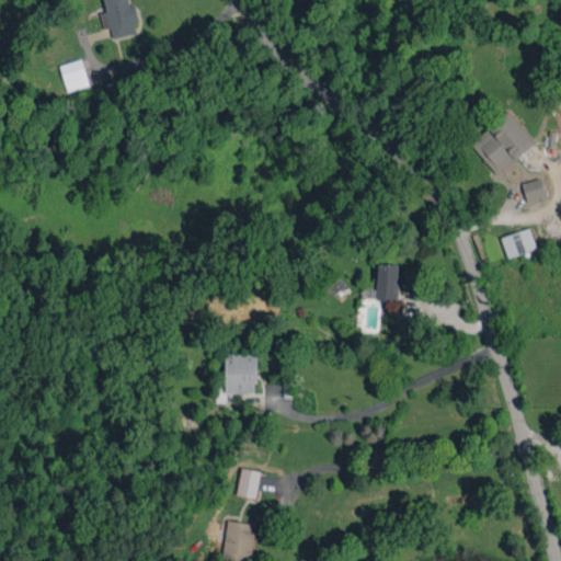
[(136,33),(134,22),(138,21),(135,4),(129,6),(127,0),(103,0),(105,11),(101,12),(104,30),(111,27),(112,37),(136,33)]
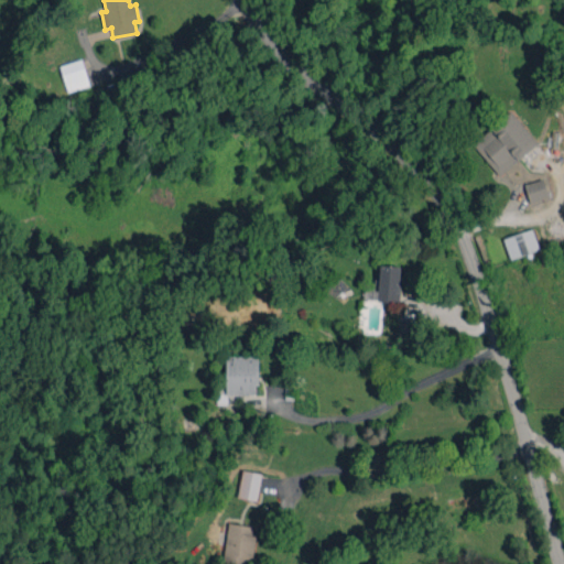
[(90,85),(82,58),(60,66),(67,91),(90,85)]
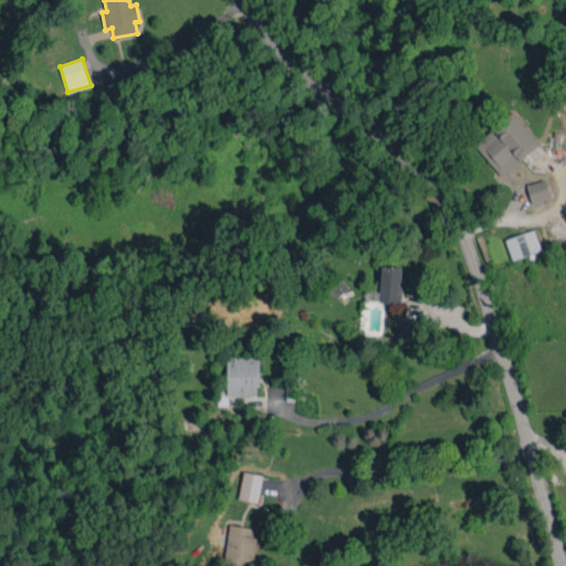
[(540,143),(512,112),(474,146),(503,177),(540,143)]
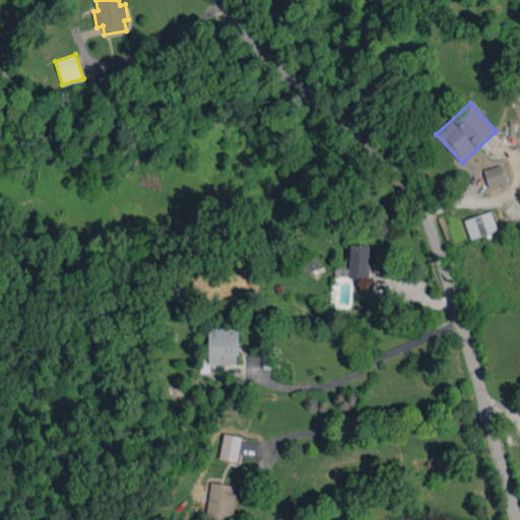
[(489,187),(506,182),(501,165),(483,170),(489,187)]
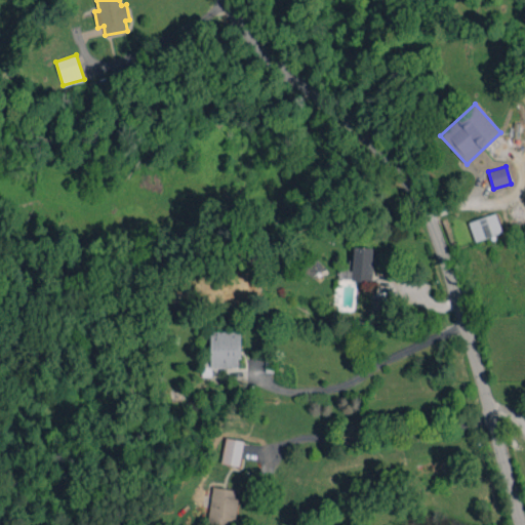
[(469,220),(474,240),(501,233),(496,213),(469,220)]
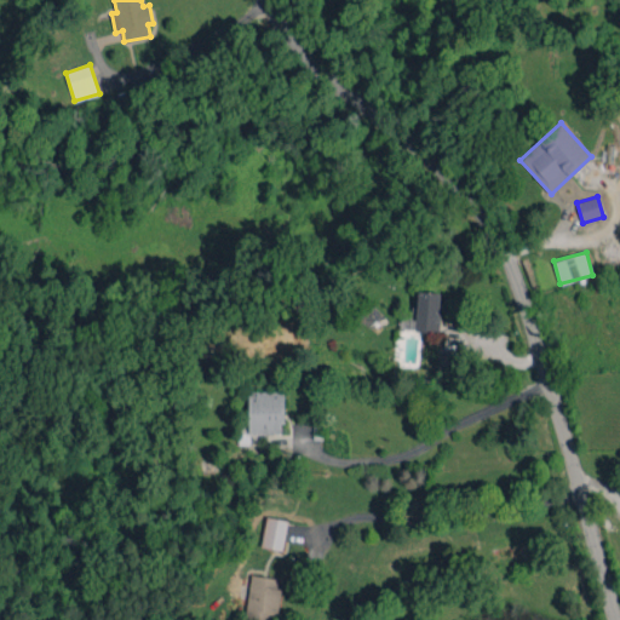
[(441,292),(415,291),(415,313),(401,313),(400,331),(440,332),(441,292)]
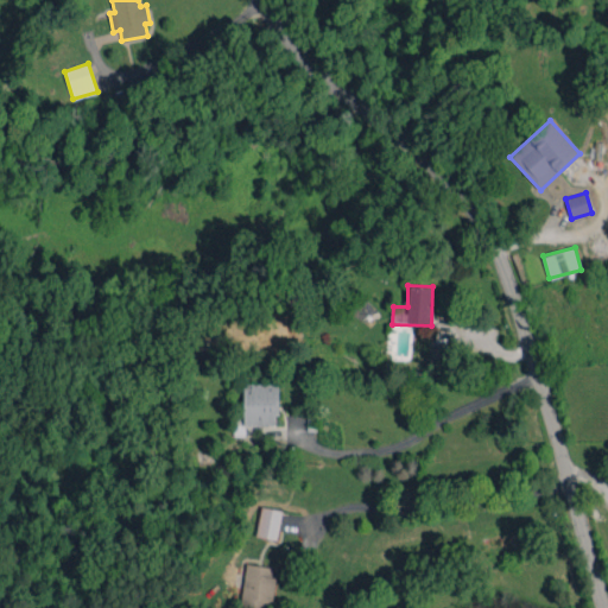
[(277,425),(278,384),(244,384),(244,424),(277,425)]
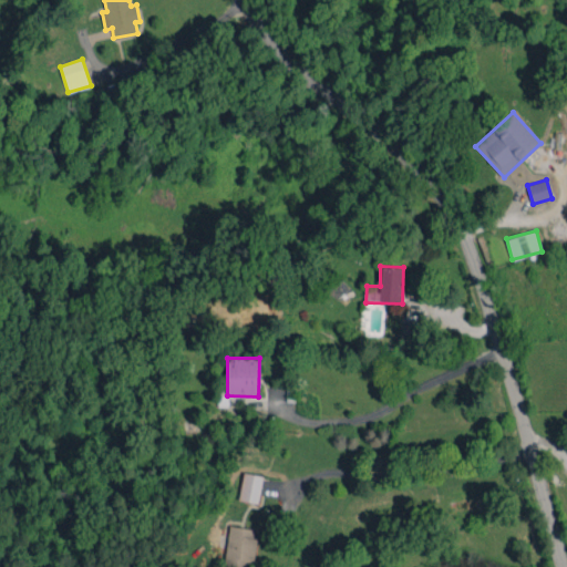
[(258,504),(264,476),(244,472),(238,500),(258,504)]
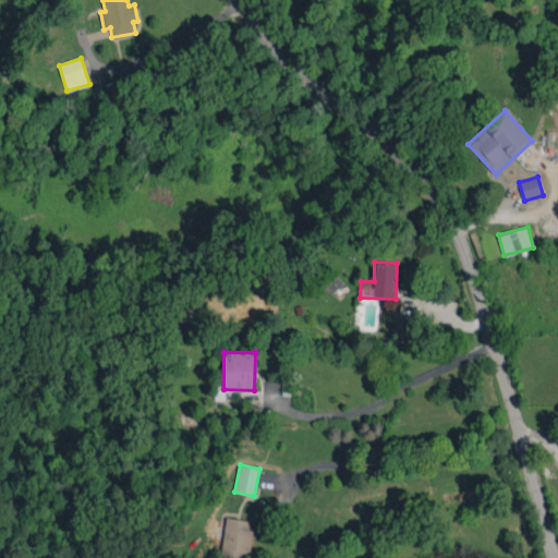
[(222,557),(250,557),(252,519),(223,519),(222,557)]
